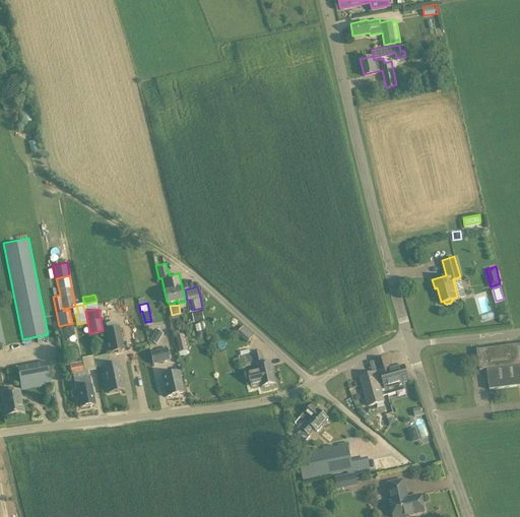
[(202,310),(195,311),(197,320),(203,319),(202,310)]
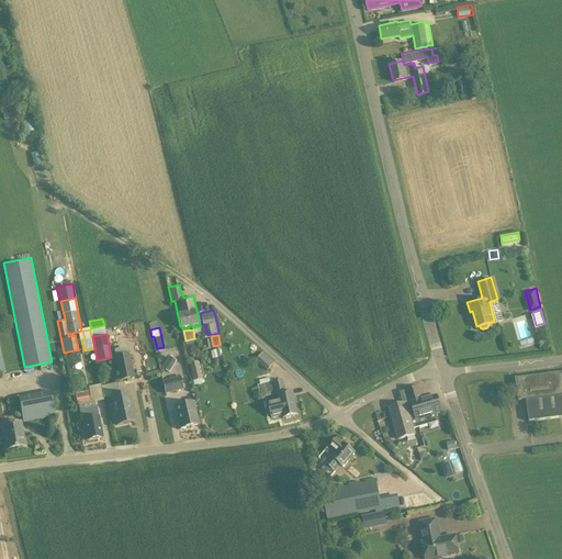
[(134,376),(128,351),(113,355),(119,379),(134,376)]
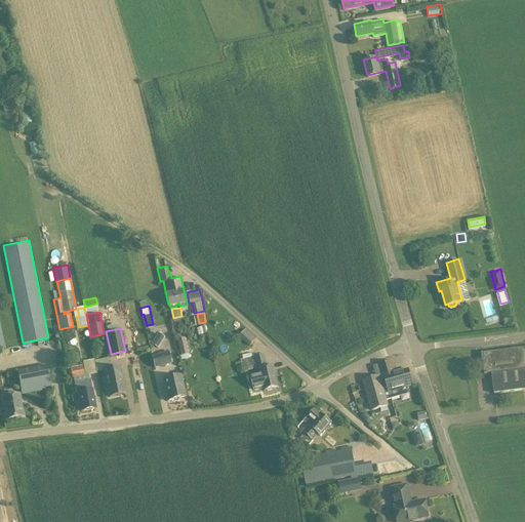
[(185,335),(176,337),(180,353),(188,352),(185,335)]
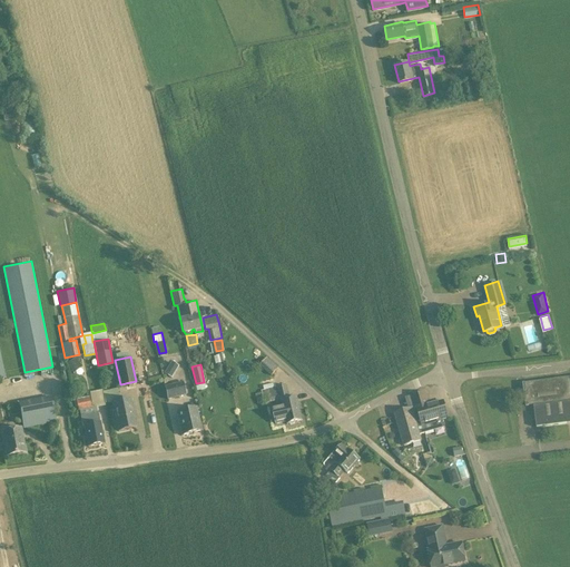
[(569,374),(522,381),(526,404),(533,403),(536,426),(567,421),(564,400),(569,399),(569,374)]
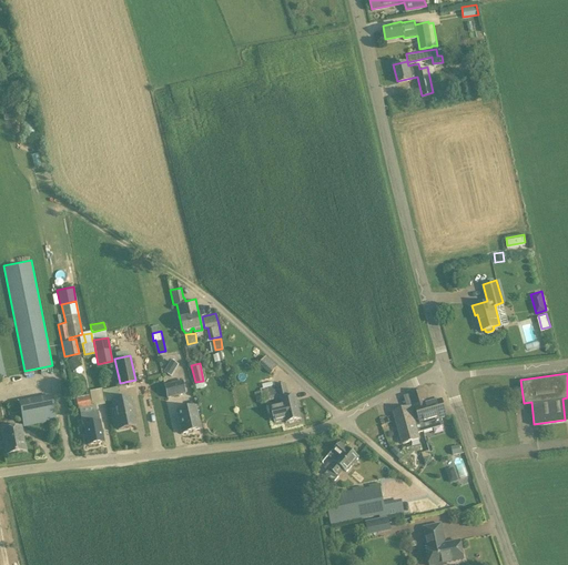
[(295,393),(290,395),(286,381),(263,386),(261,375),(251,377),(252,387),(256,386),(256,390),(254,391),(256,400),(263,399),(263,400),(275,397),(275,399),(280,397),(280,396),(285,421),(301,417),(295,393)]
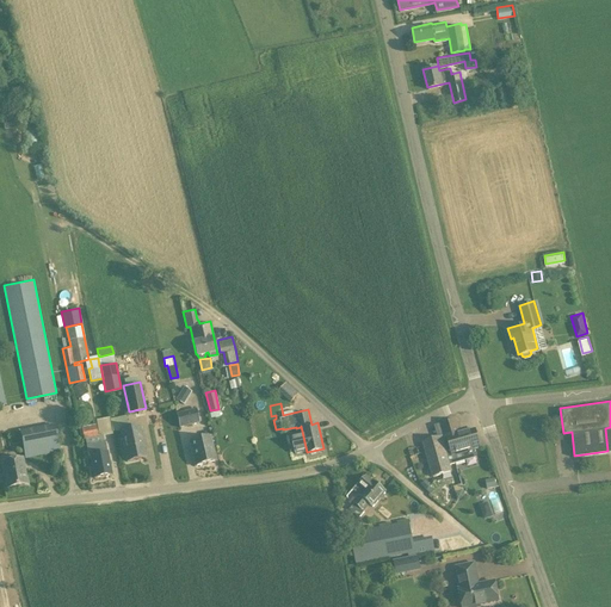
[(196,407),(177,412),(179,426),(199,421),(196,407)]
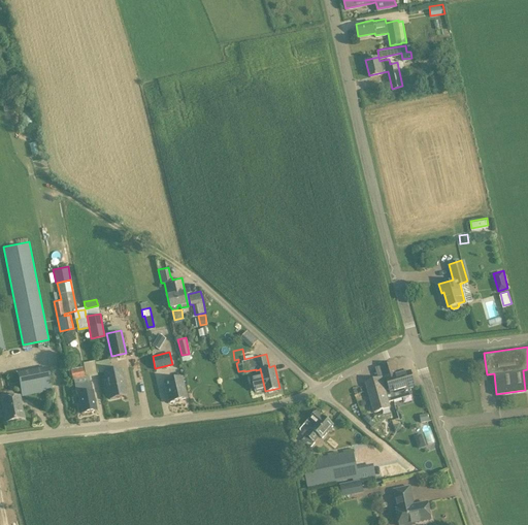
[(102,359),(104,371),(109,397),(126,393),(120,367),(111,369),(108,358),(102,359)]
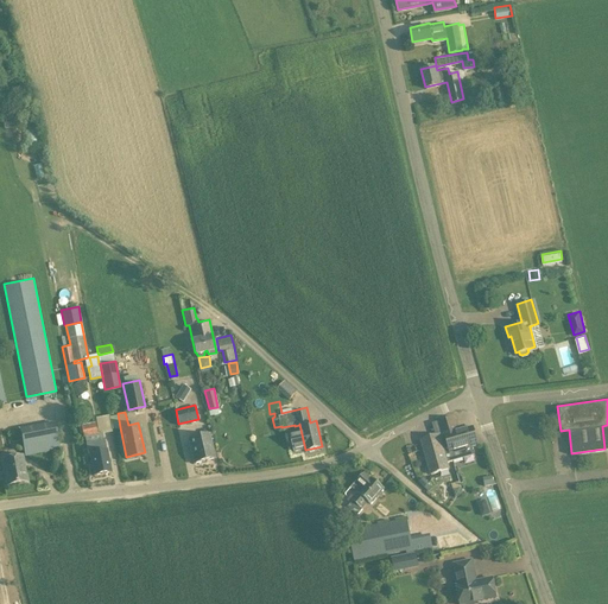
[(430,472),(449,466),(444,451),(449,450),(449,451),(460,447),(462,453),(463,455),(472,452),(473,451),(472,445),(477,443),(473,425),(457,428),(454,415),(438,420),(442,433),(439,434),(438,432),(420,437),(430,472)]
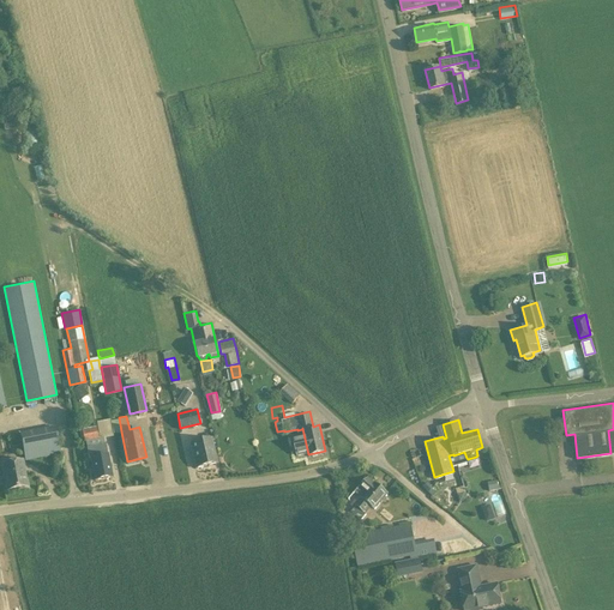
[(106,452),(104,441),(101,423),(80,428),(84,440),(85,440),(89,456),(90,456),(95,478),(112,475),(107,452),(106,452)]
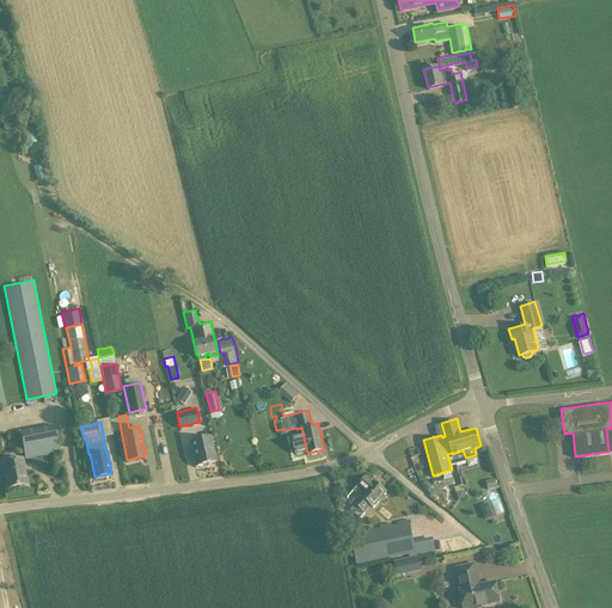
[(55,423),(19,430),(25,456),(60,450),(55,423)]
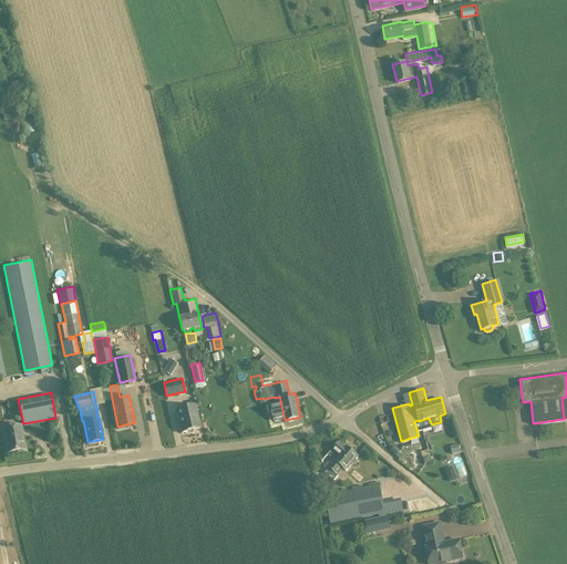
[(181,431),(199,427),(195,403),(175,408),(181,431)]
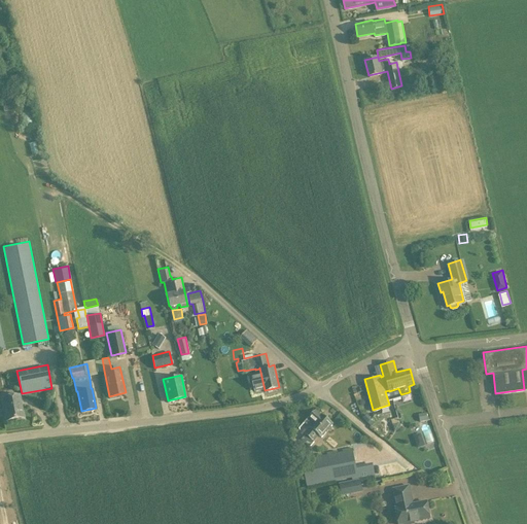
[(6,419),(24,416),(19,394),(1,397),(6,419)]
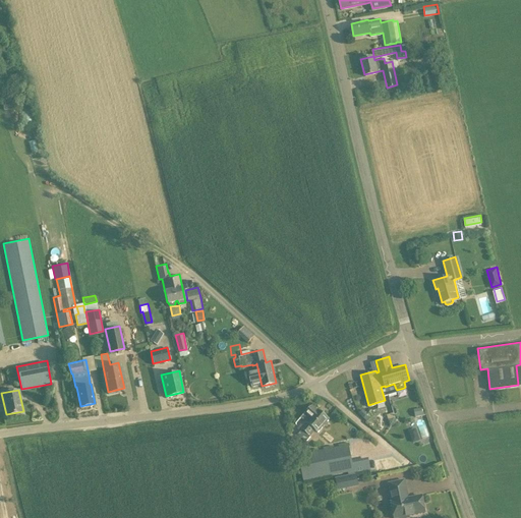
[(313,427),(317,430),(328,417),(319,409),(317,409),(312,404),(301,416),(307,421),(298,433),(306,440),(310,435),(308,433),(313,427)]
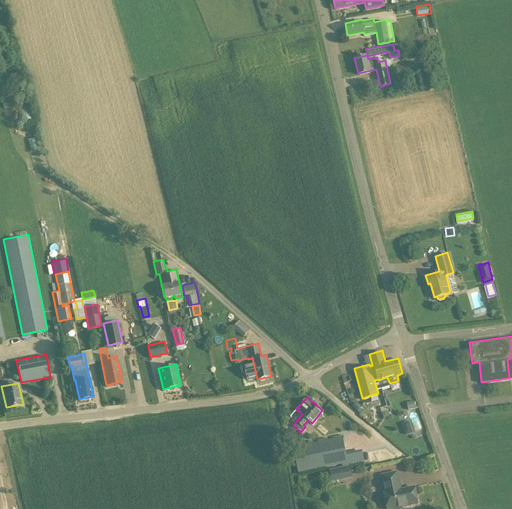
[(414,399),(406,400),(407,408),(415,407),(414,399)]
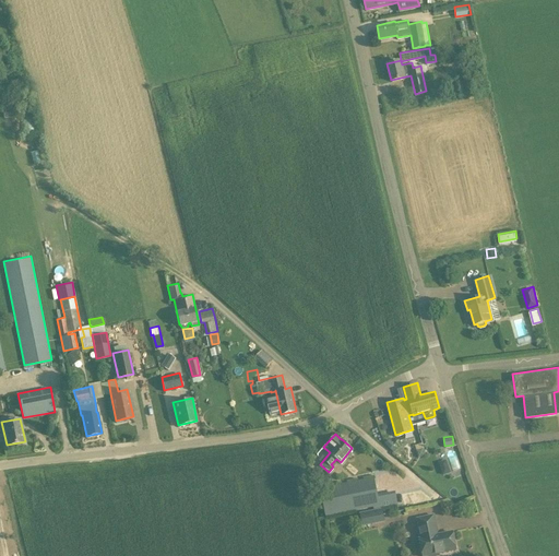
[(389,437),(384,441),(390,447),(393,450),(396,447),(393,444),(394,442),(389,437)]
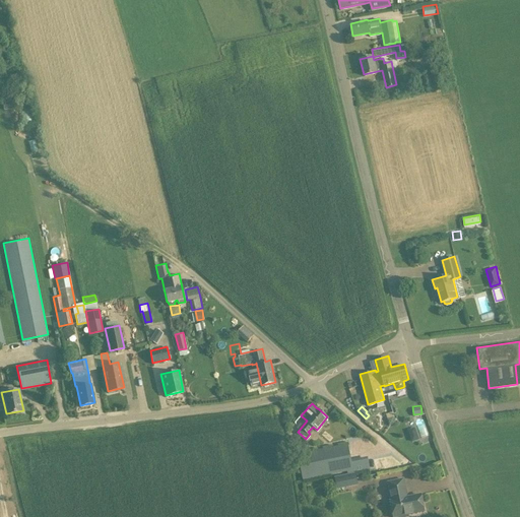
[(394,415),(387,417),(389,424),(396,422),(394,415)]
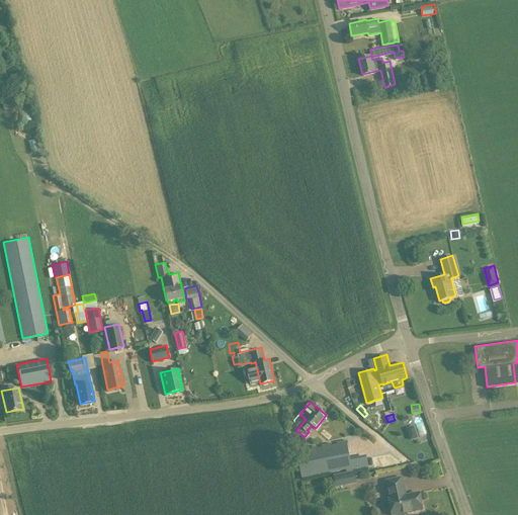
[(345,468),(346,471),(368,466),(366,453),(350,457),(346,440),(309,448),(308,443),(294,445),(301,478),(345,468)]
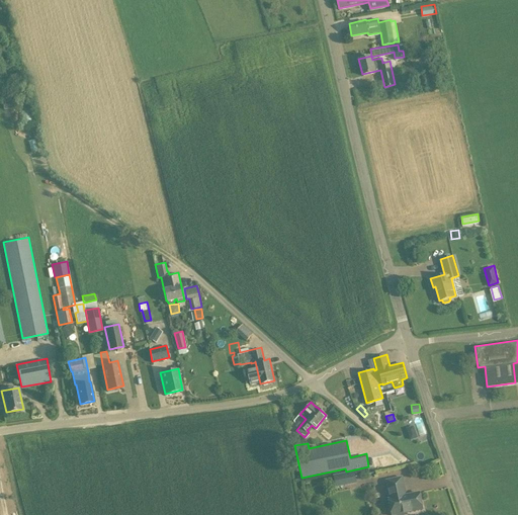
[(334,475),(336,486),(357,482),(354,469),(334,475)]
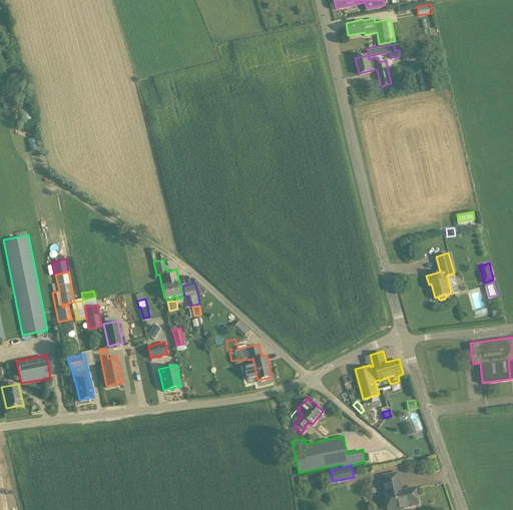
[(388,509),(389,509),(419,504),(415,487),(402,490),(398,472),(383,475),(387,493),(385,493),(388,509)]
